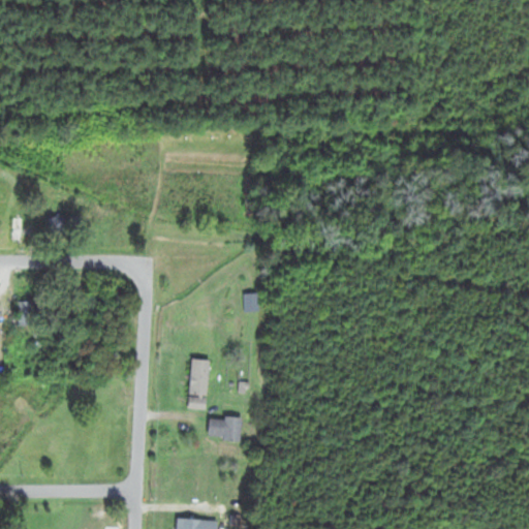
[(13,241),(25,241),(25,218),(13,218),(13,241)]
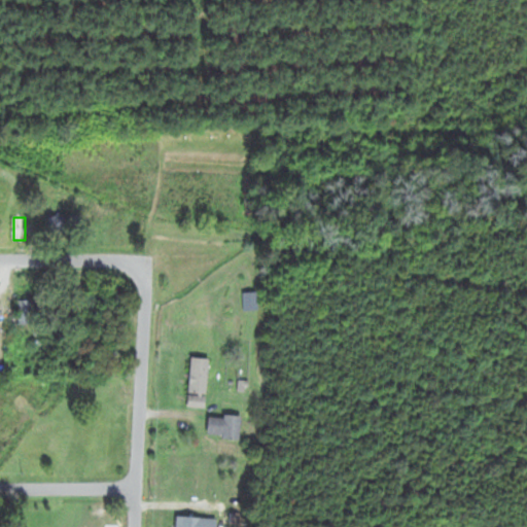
[(79,234),(79,217),(50,217),(50,234),(79,234)]
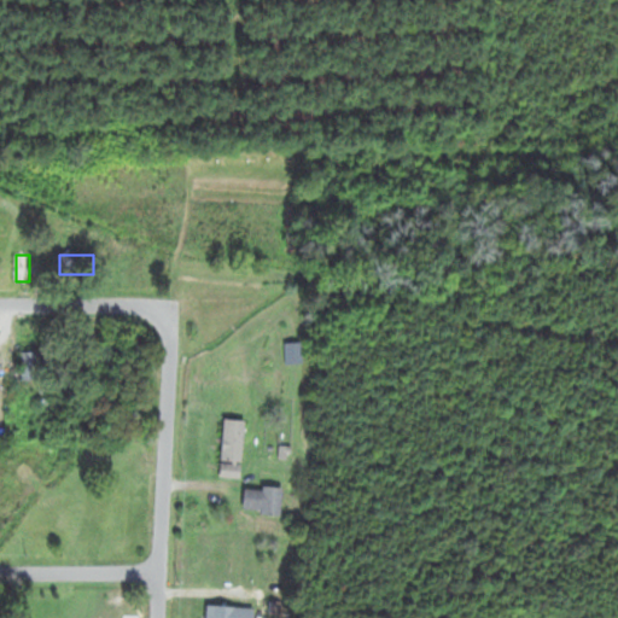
[(302,366),(302,344),(286,344),(286,366),(302,366)]
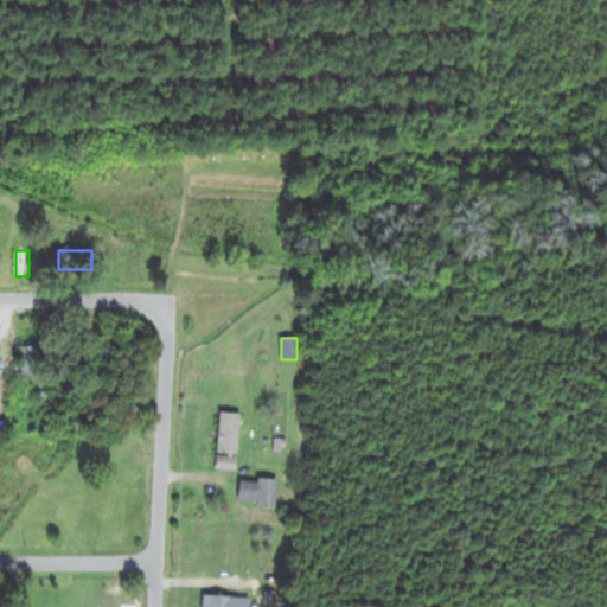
[(23,376),(46,376),(46,347),(7,347),(7,364),(23,364),(23,376)]
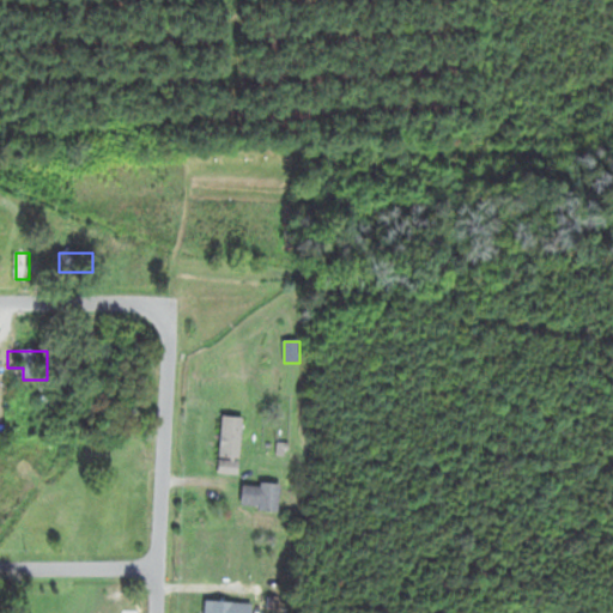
[(243,418),(222,417),(219,475),(241,477),(243,418)]
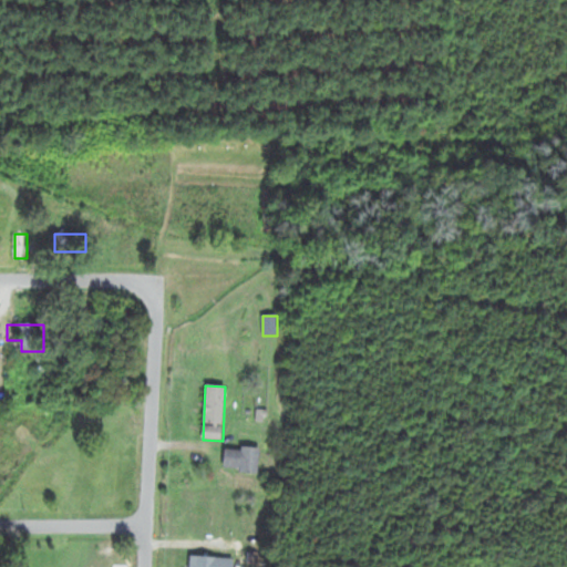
[(260,450),(226,449),(224,473),(259,475),(260,450)]
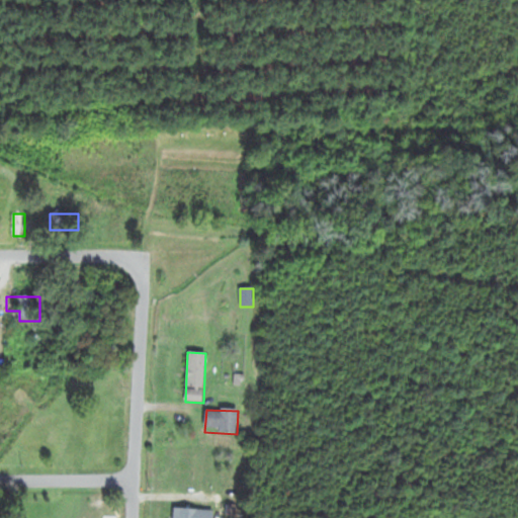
All buildings are outlined.
